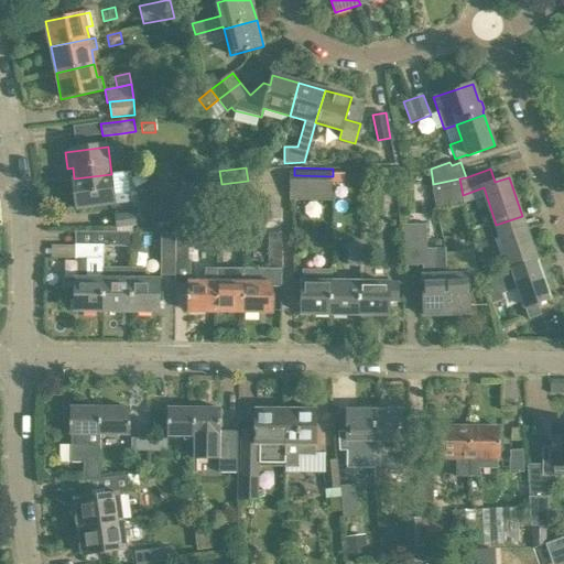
[(74,179),(72,179),(76,209),(130,203),(127,175),(111,176),(111,174),(74,179)]
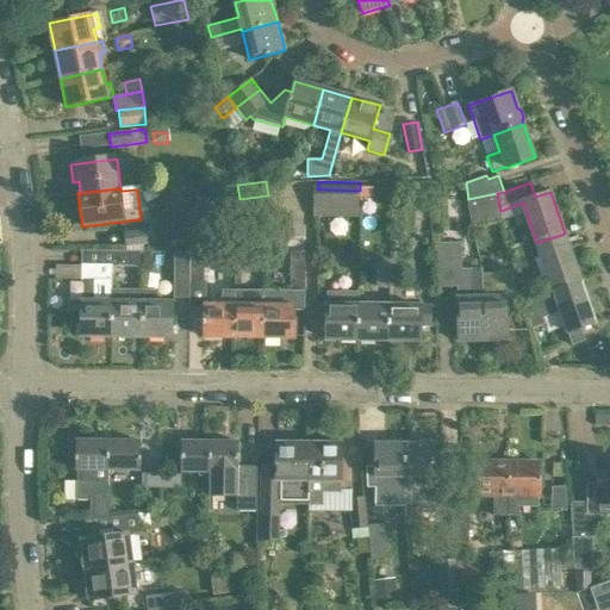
[(497,193),(468,199),(473,226),(503,222),(500,211),(497,193)]
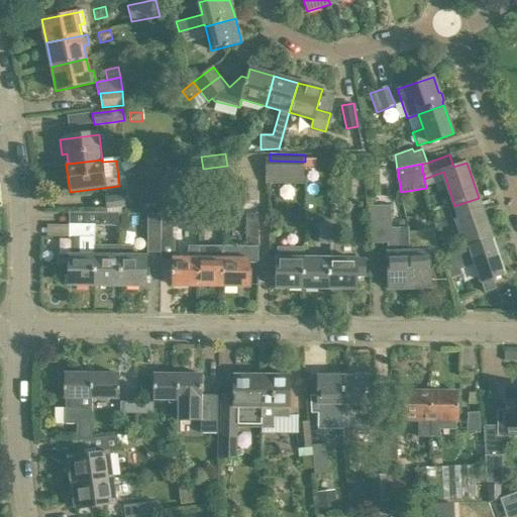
[(227,166),(203,169),(205,181),(228,178),(227,166)]
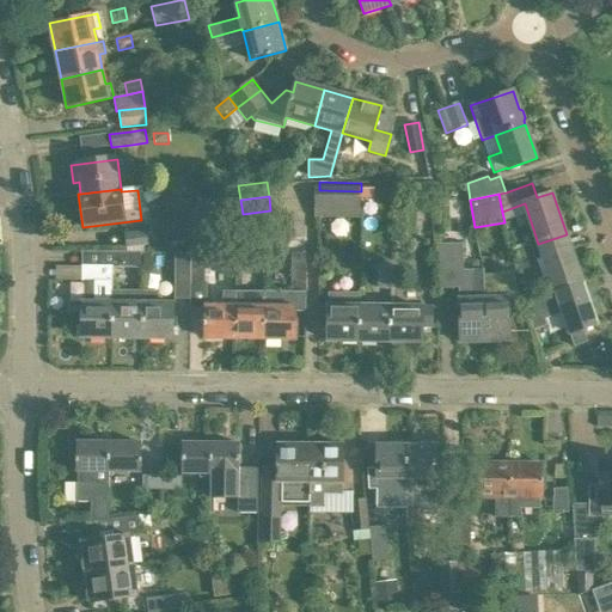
[(314,218),(359,219),(359,197),(314,197),(314,218)]
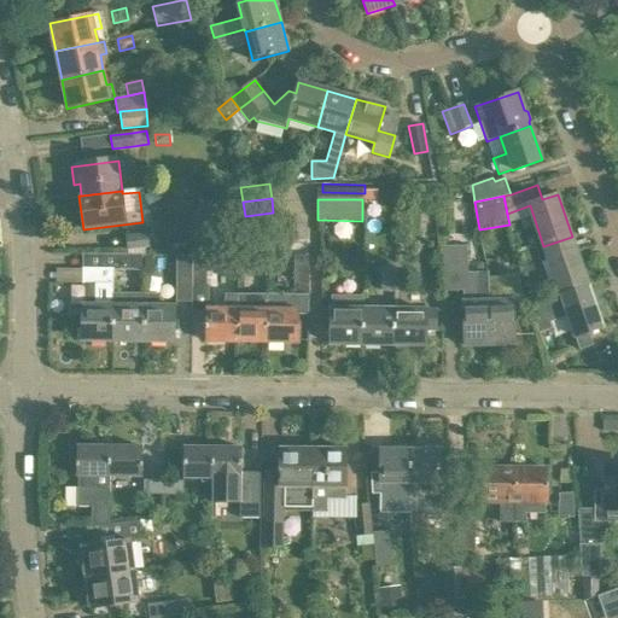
[(273,213),(245,216),(246,231),(275,226),(273,213)]
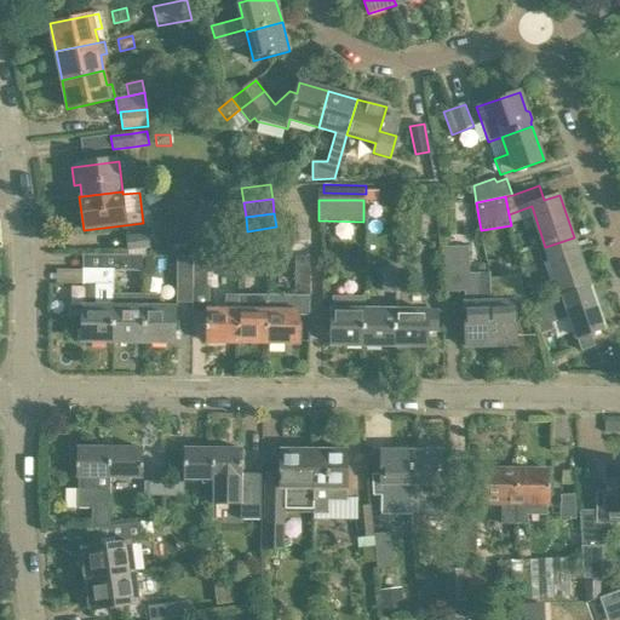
[(276,227),(247,231),(250,245),(277,241),(276,227)]
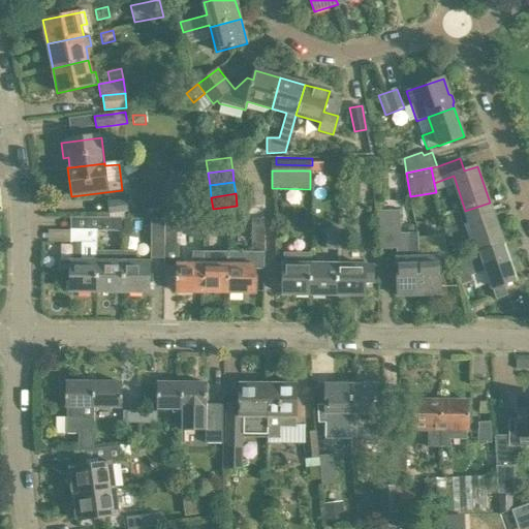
[(109,203),(111,214),(128,212),(127,200),(109,203)]
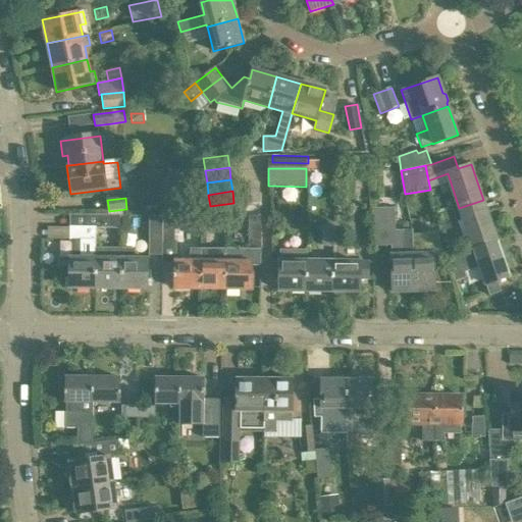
[(497,241),(483,200),(459,208),(462,215),(463,218),(473,249),(497,241)]
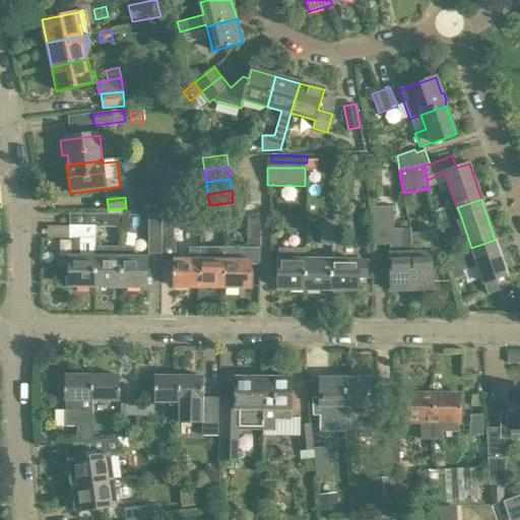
[(233,202),(209,205),(210,217),(214,216),(224,215),(235,214),(233,202)]
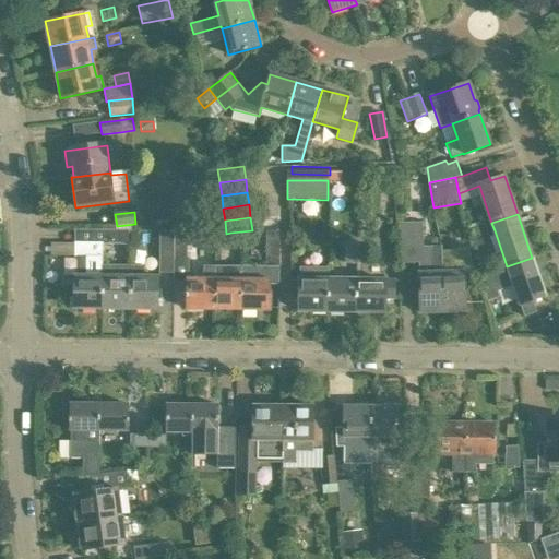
[(441,253),(440,247),(421,247),(421,223),(397,223),(399,264),(418,263),(420,312),(442,312),(442,260),(441,253)]
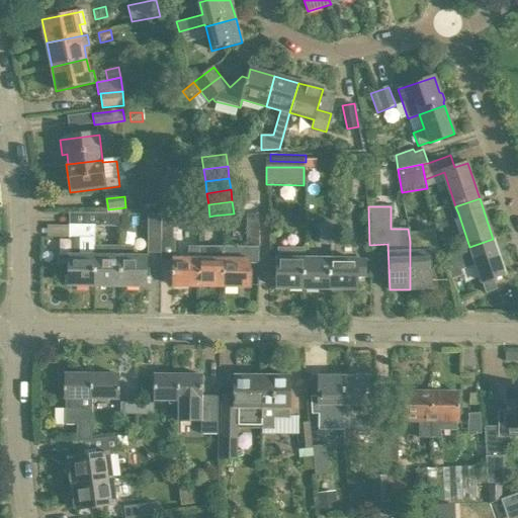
[(454,216),(452,207),(433,214),(436,225),(455,218),(454,216)]
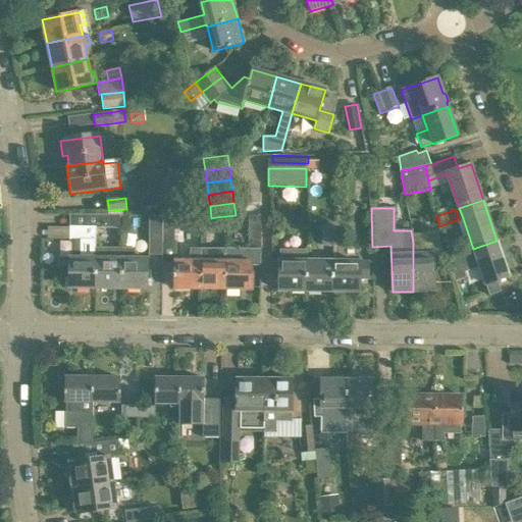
[(69,215),(69,226),(122,227),(123,216),(69,215)]
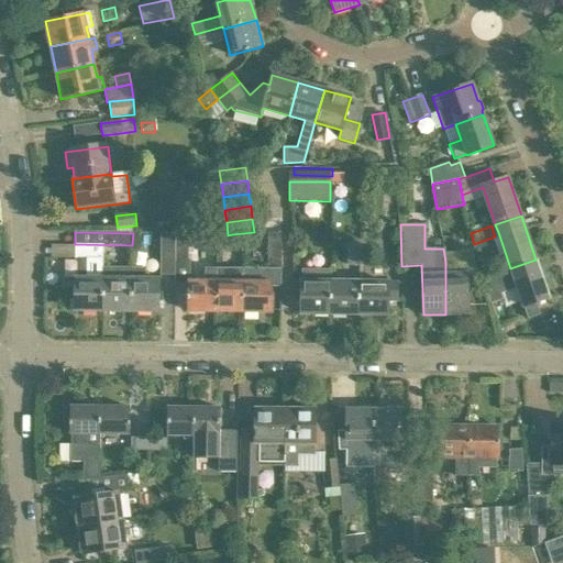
[(243,233),(232,234),(233,247),(244,247),(243,233)]
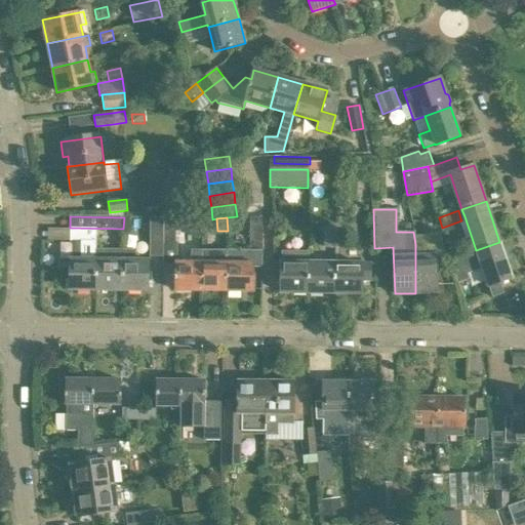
[(228,263),(227,291),(252,291),(252,268),(261,268),(263,218),(250,217),(249,251),(228,250),(228,263)]
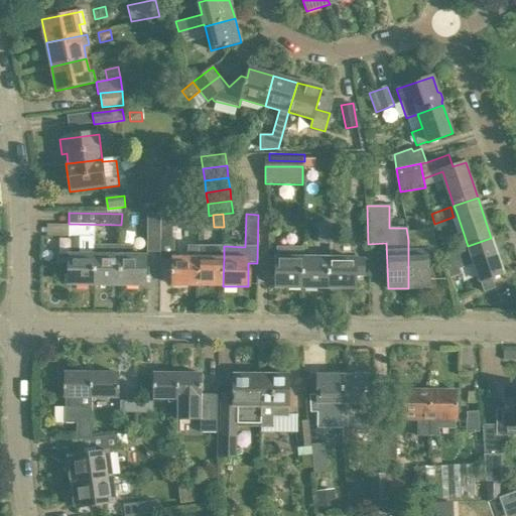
[(159,239),(159,215),(147,215),(146,252),(159,252),(159,239)]
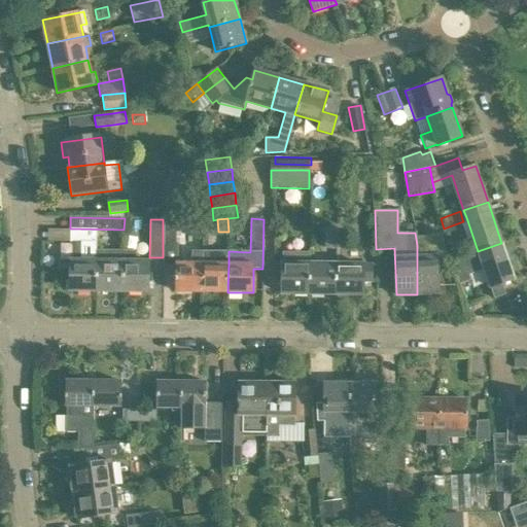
[(176,219),(163,219),(163,244),(176,244),(176,219)]
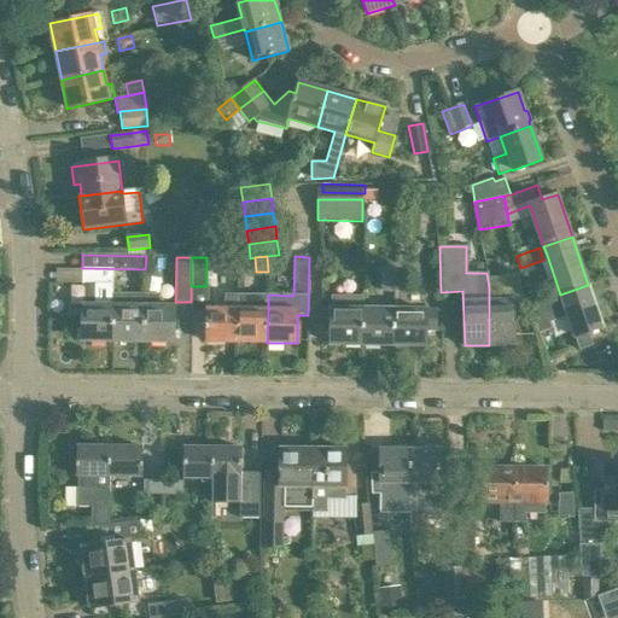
[(112,342),(112,293),(112,269),(82,268),(82,284),(97,284),(97,305),(82,305),(81,340),(112,342)]
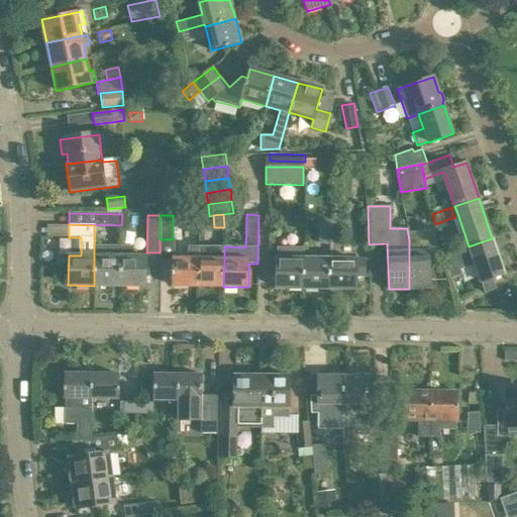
[(319,224),(319,243),(329,244),(329,224),(319,224)]
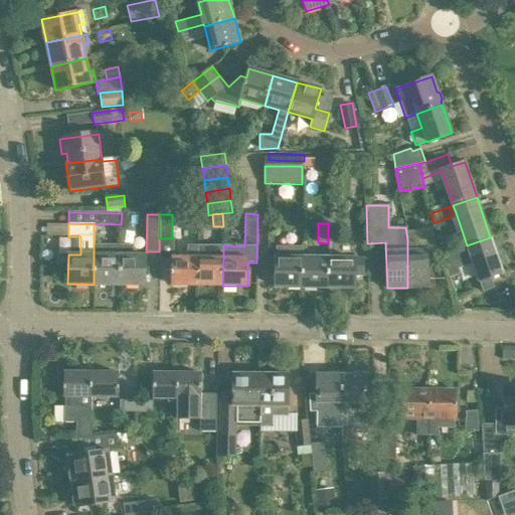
[(419,232),(406,233),(407,239),(407,288),(428,287),(427,249),(436,249),(430,228),(419,232)]
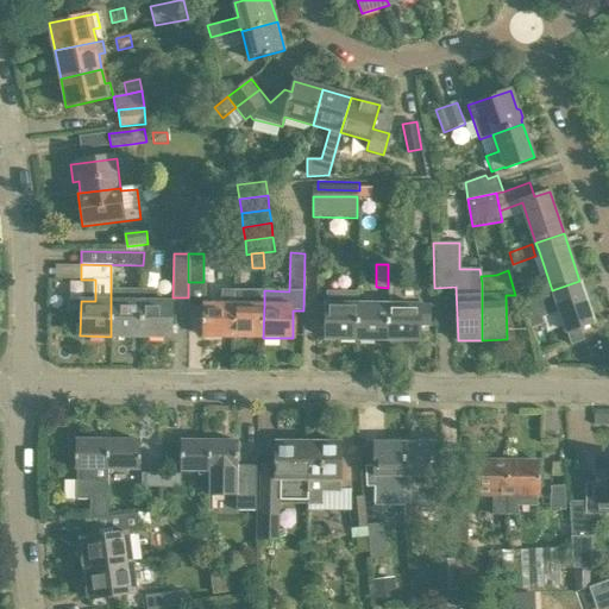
[(579,281),(552,290),(522,301),(532,328),(545,324),(544,316),(559,312),(566,332),(581,327),(594,322),(579,281)]
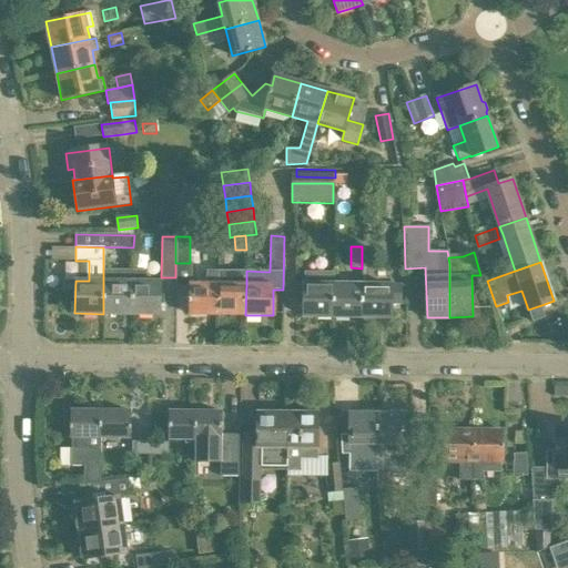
[(103,314),(132,314),(132,270),(103,270),(103,314)]
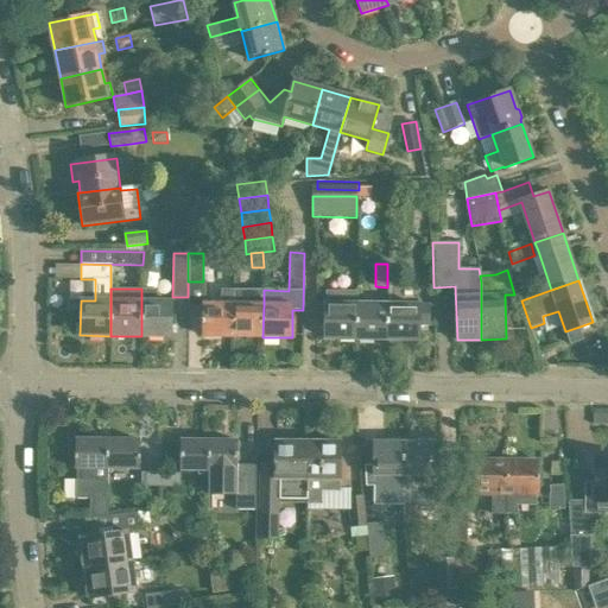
[(141,289),(141,336),(171,336),(171,302),(156,302),(156,289),(141,289)]
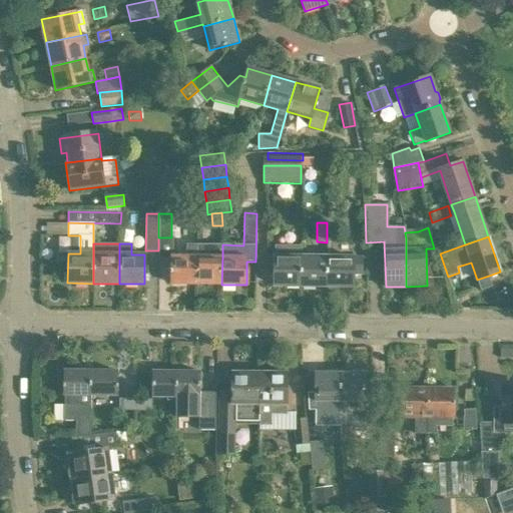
[(266,258),(266,274),(275,274),(275,286),(301,286),(301,258),(301,244),(276,243),(275,258),(266,258)]
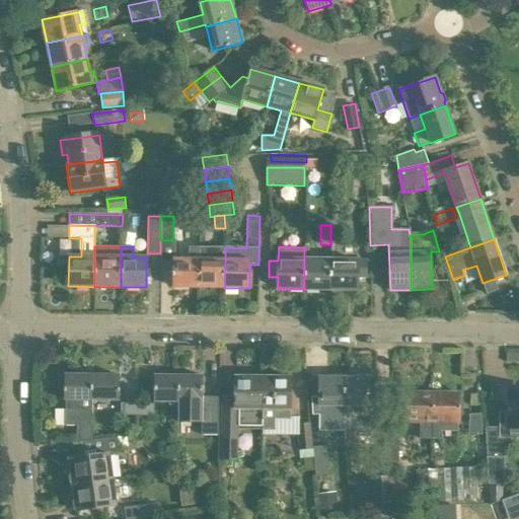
[(173,287),(199,288),(200,247),(189,247),(189,260),(173,260),(173,287)]
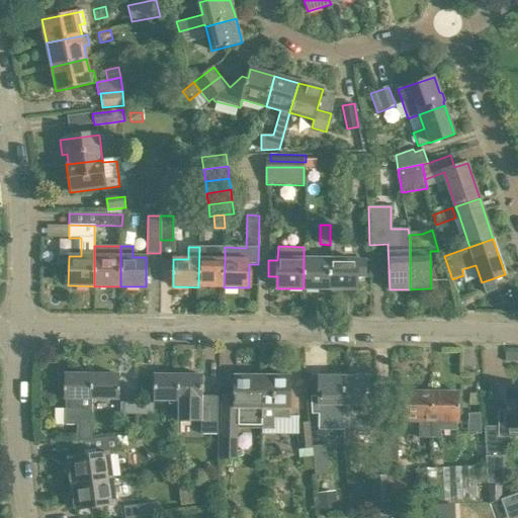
[(198,287),(224,287),(225,259),(225,247),(199,247),(198,287)]
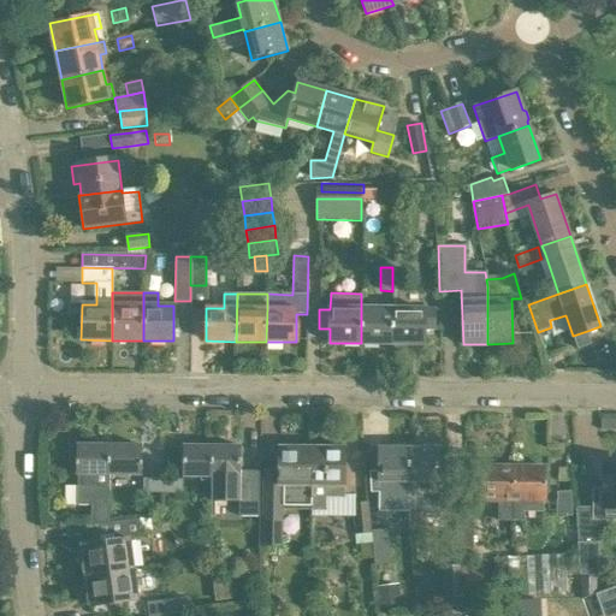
[(361,309),(361,343),(392,343),(392,311),(361,309)]
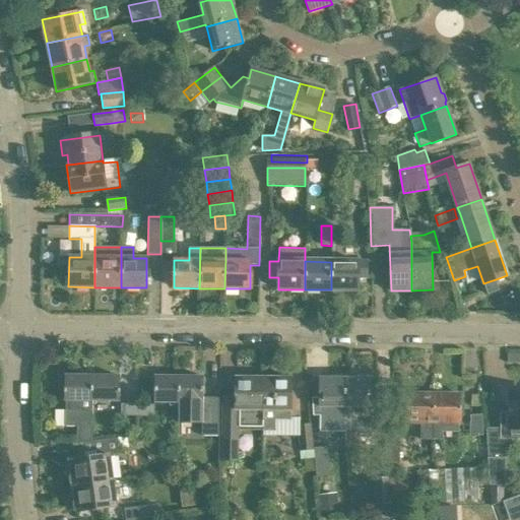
[(331,262),(331,289),(358,290),(358,278),(367,278),(367,262),(331,262)]
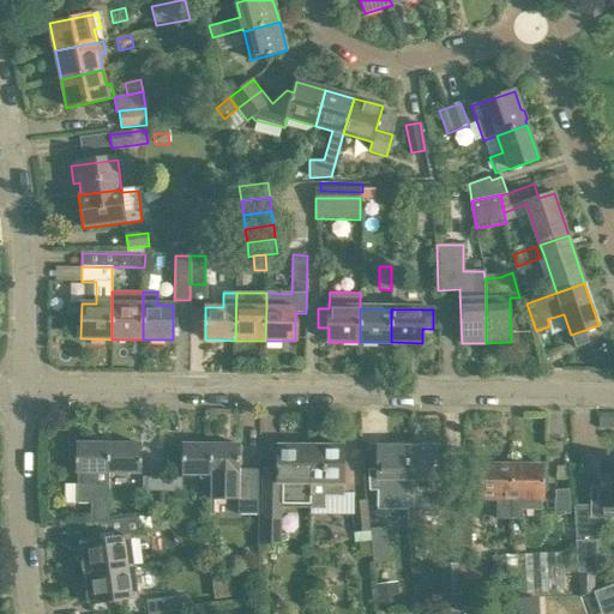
[(585,330),(571,335),(576,348),(590,343),(585,330)]
